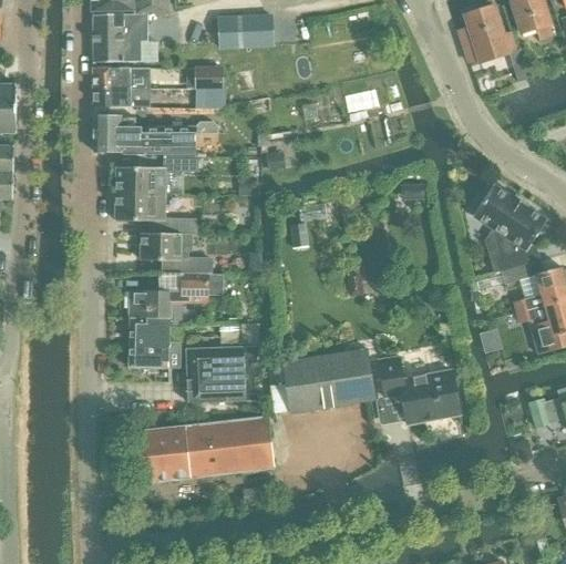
[(90,0),(91,10),(133,10),(133,12),(148,12),(168,12),(167,0),(90,0)]
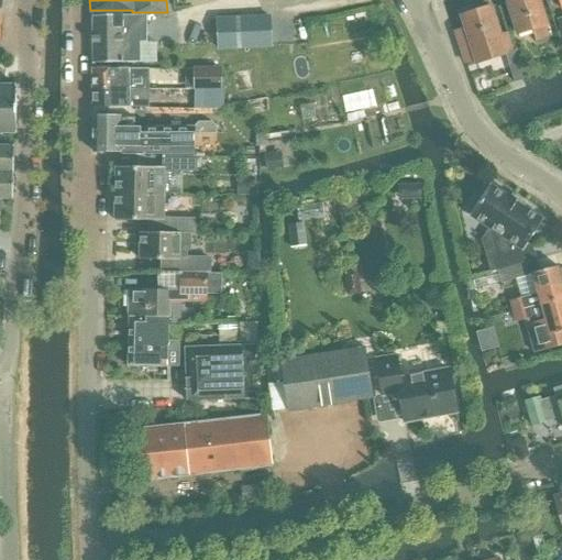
[(548,35),(544,22),(546,22),(538,0),(508,0),(517,31),(530,26),(533,40),(548,35)]
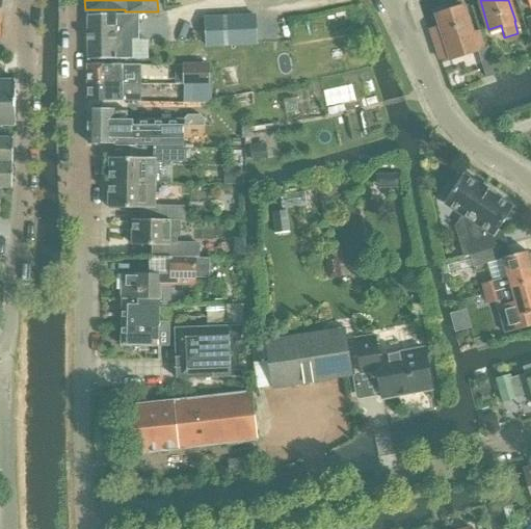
[(479,27),(472,30),(462,2),(436,10),(440,23),(430,26),(440,56),(449,53),(450,56),(476,48),(477,48),(476,45),(482,43),(484,42),(479,27)]
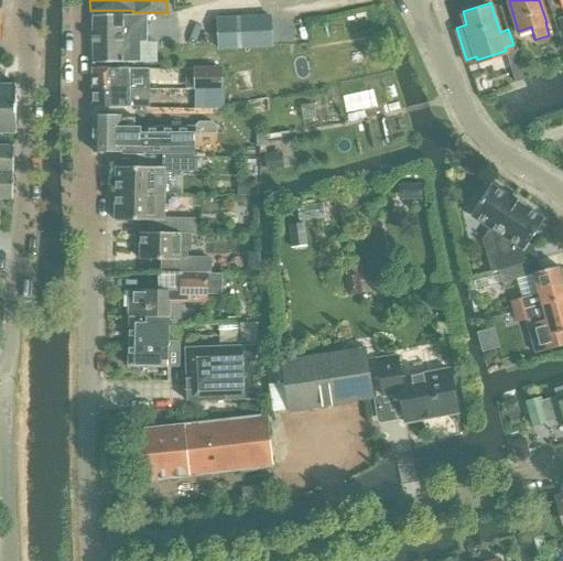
[(132,12),(93,12),(93,14),(93,62),(122,62),(140,62),(141,42),(148,42),(148,14),(148,13),(148,12),(132,12)]
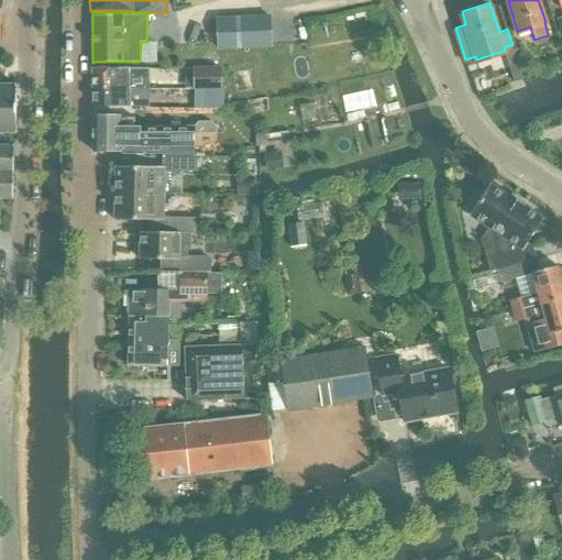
[(270,13),(215,15),(216,47),(271,45),(270,13)]
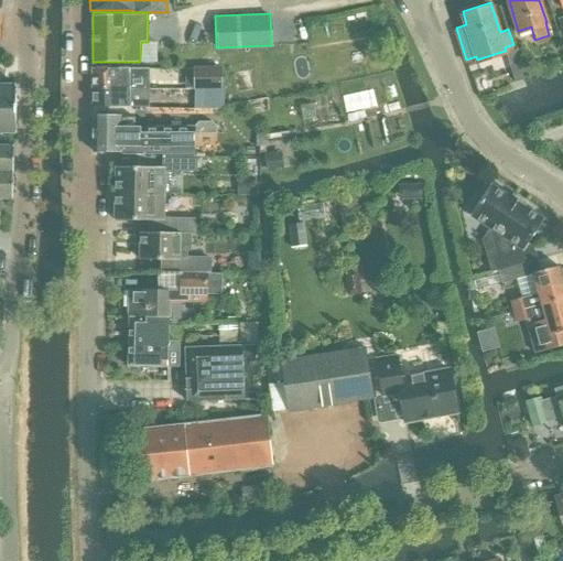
[(518,64),(511,45),(505,47),(506,51),(505,51),(509,66),(518,64)]
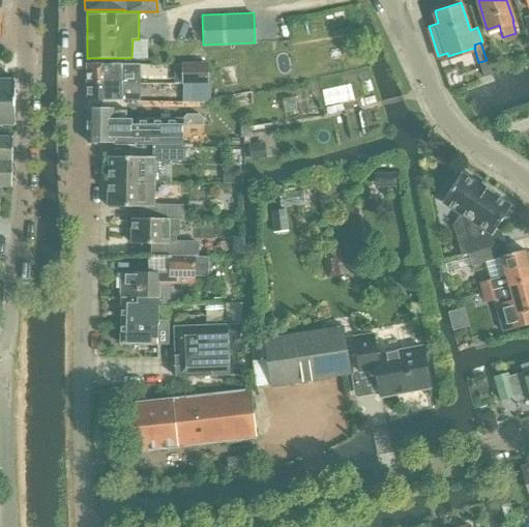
[(120,62),(86,63),(86,82),(137,83),(137,82),(140,82),(140,61),(120,62)]
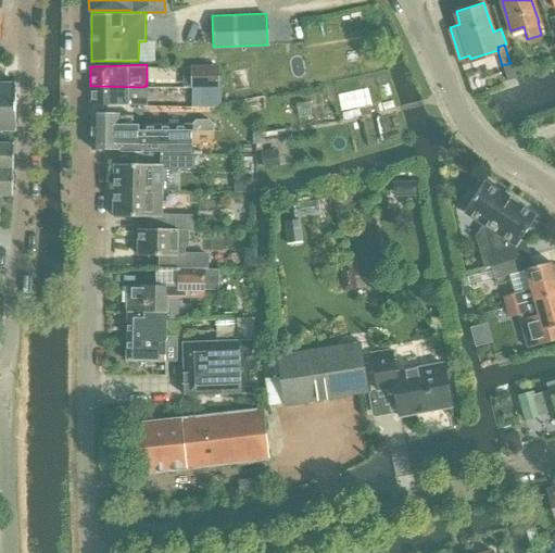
[(197,64),(189,64),(189,66),(189,88),(197,87),(207,87),(218,87),(218,86),(218,64),(197,64)]
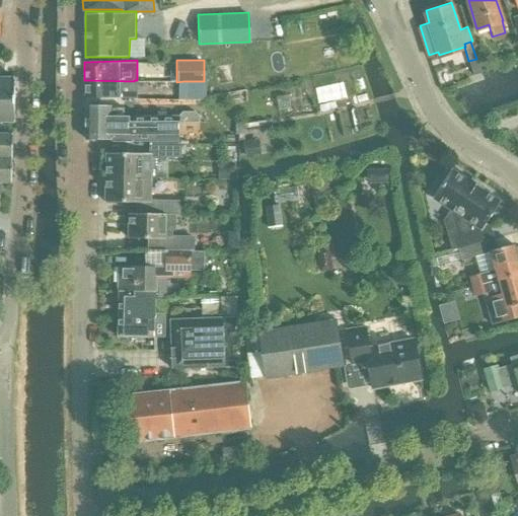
[(14,76),(0,76),(0,120),(15,120),(14,76)]
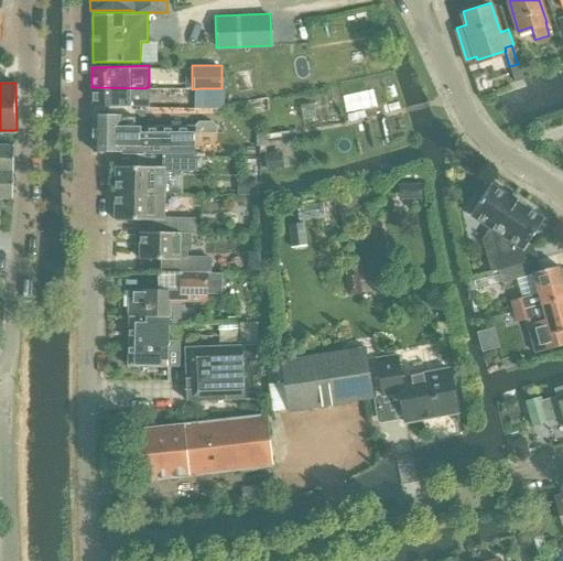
[(145,88),(91,87),(93,105),(115,105),(129,105),(137,105),(145,106),(145,88)]
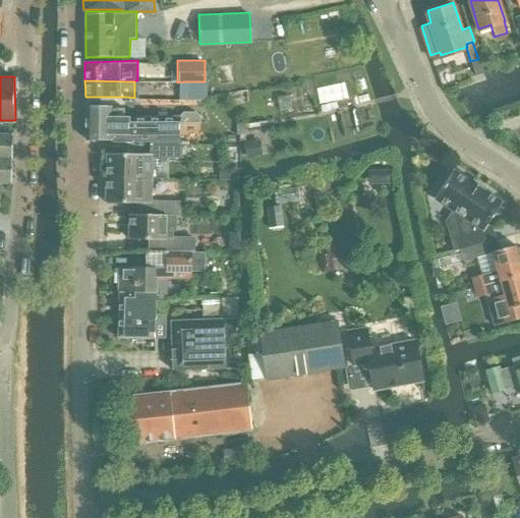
[(110,106),(85,106),(85,126),(85,135),(85,138),(107,138),(109,138),(109,139),(109,140),(152,140),(152,141),(178,142),(178,140),(179,140),(179,139),(179,121),(198,121),(198,115),(194,111),(182,111),(179,115),(179,116),(131,116),(131,117),(131,122),(125,122),(123,122),(123,107),(121,107),(110,107),(110,106)]
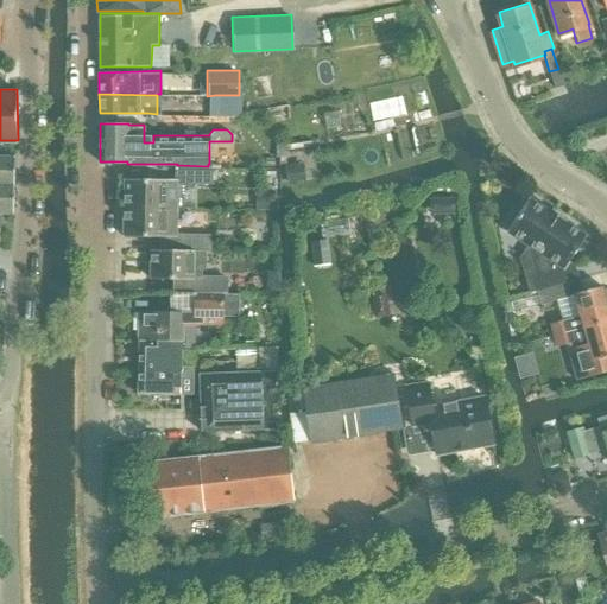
[(0,213),(2,214),(13,214),(14,214),(14,213),(16,156),(0,156),(0,213)]
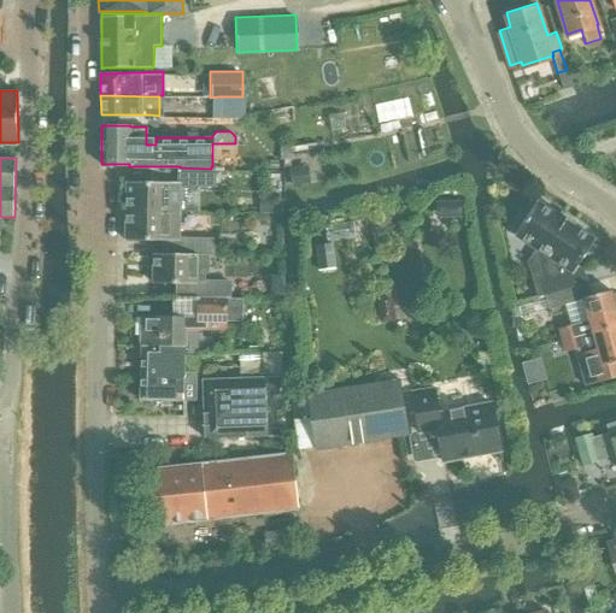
[(177,181),(177,184),(180,184),(213,184),(213,181),(213,169),(211,169),(180,168),(177,168),(177,181)]
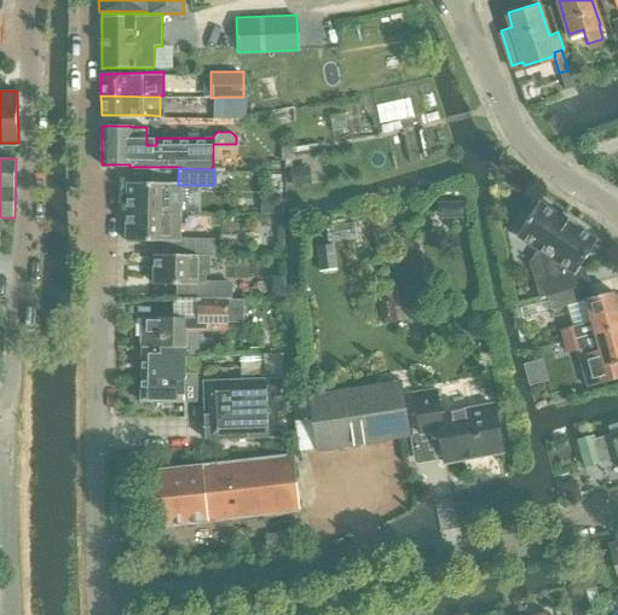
[(127,180),(127,210),(169,210),(180,210),(180,185),(178,185),(178,181),(169,181),(127,180)]
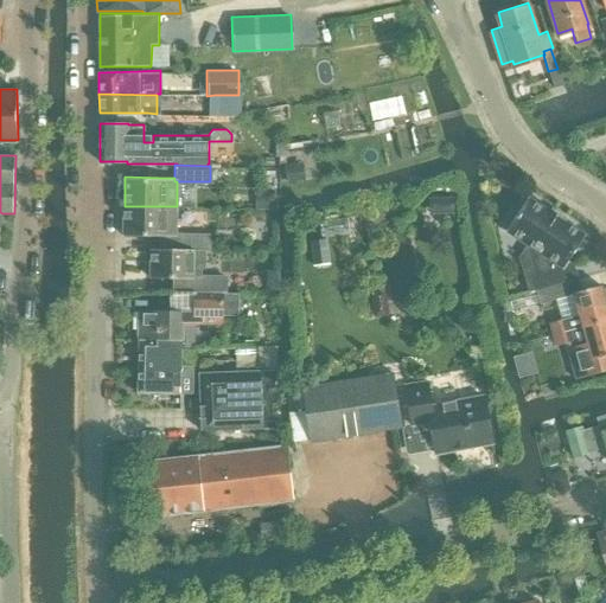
[(549,207),(549,209),(528,196),(515,216),(512,213),(505,224),(508,226),(506,229),(538,250),(533,258),(537,274),(531,275),(535,288),(537,288),(537,289),(566,281),(565,281),(579,276),(574,263),(569,260),(586,233),(565,219),(566,218),(549,207)]
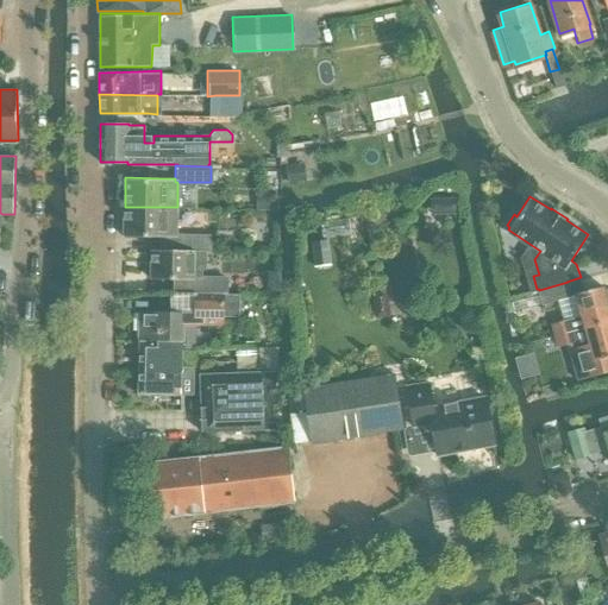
[(125,207),(124,235),(126,235),(162,237),(162,249),(176,249),(176,250),(194,250),(206,250),(211,250),(211,234),(176,234),(177,207),(167,207),(125,207)]
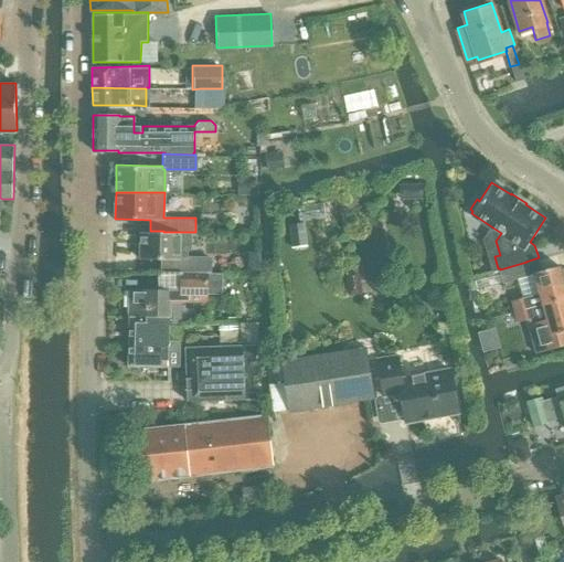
[(302,222),(288,223),(291,245),(305,243),(302,222)]
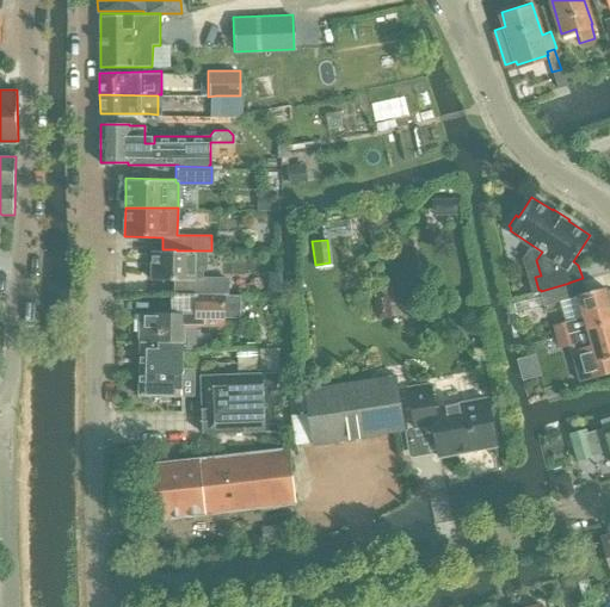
[(162,249),(153,249),(153,279),(177,280),(176,292),(229,292),(240,292),(240,285),(229,285),(229,278),(202,278),(202,270),(205,270),(207,251),(195,251),(177,251),(177,249),(162,249)]
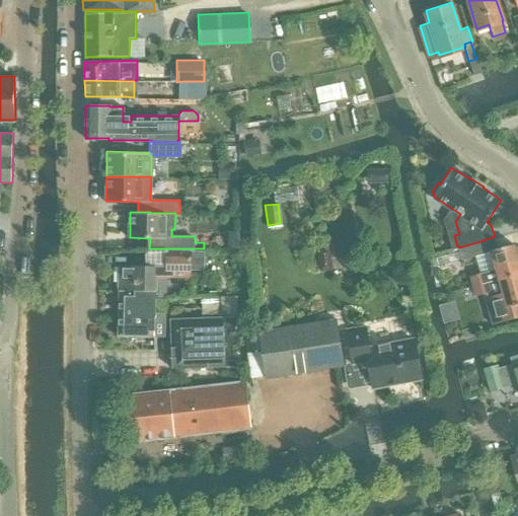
[(517,255),(514,242),(486,250),(484,240),(459,247),(462,258),(491,249),(495,266),(483,269),(484,272),(470,275),(472,283),(479,281),(481,284),(487,282),(487,281),(499,278),(517,272),(517,255)]
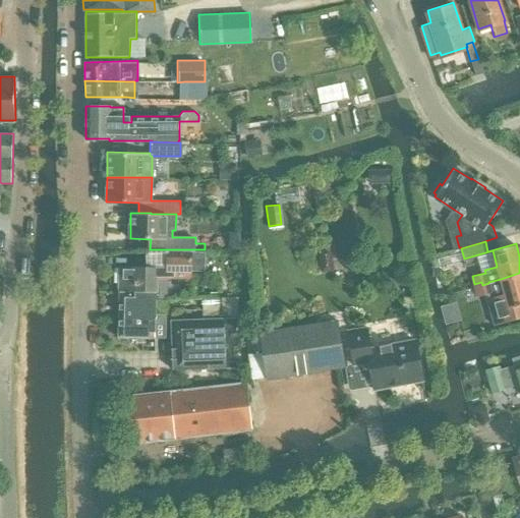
[(119,265),(119,290),(156,291),(156,297),(166,297),(166,278),(189,278),(189,270),(204,271),(205,251),(168,250),(150,249),(148,249),(147,266),(119,265)]
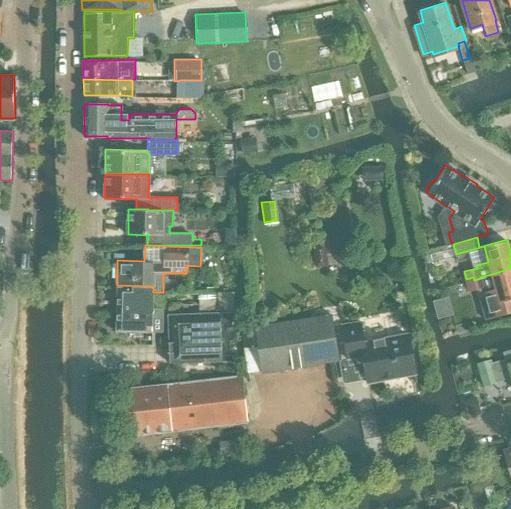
[(510,298),(510,299),(510,298),(510,268),(492,274),(480,277),(480,278),(474,280),(473,277),(466,279),(469,290),(483,287),(487,304),(482,305),(486,318),(510,311),(510,298)]
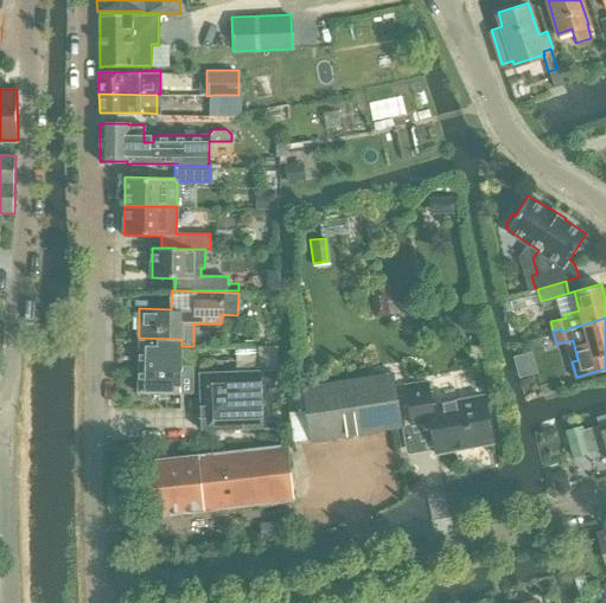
[(139,339),(138,370),(166,369),(166,364),(180,363),(182,340),(139,339)]
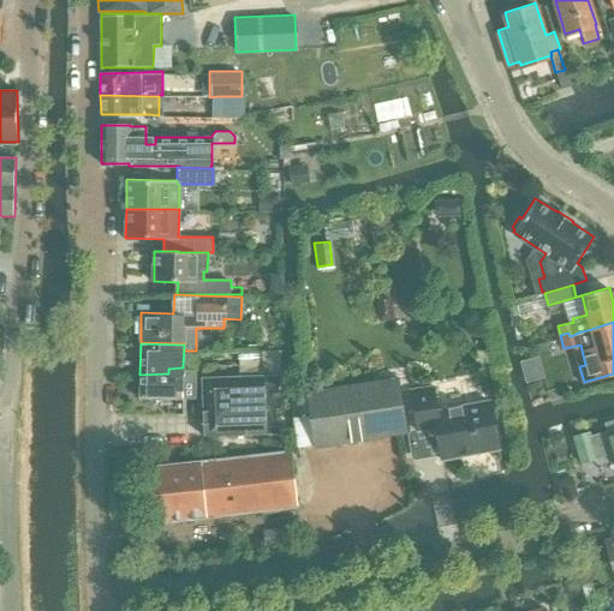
[(240,373),(282,372),(281,348),(262,348),(262,347),(239,348),(239,361),(240,373)]
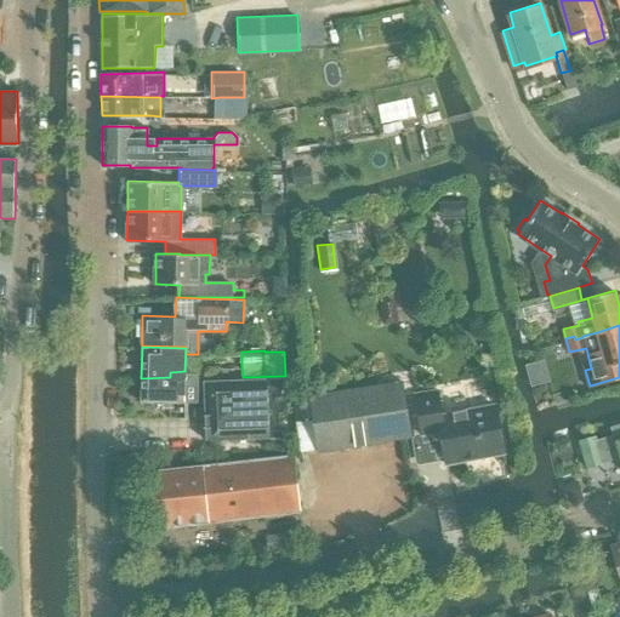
[(141,378),(140,400),(192,403),(198,403),(197,373),(185,373),(185,371),(170,372),(170,377),(141,378)]
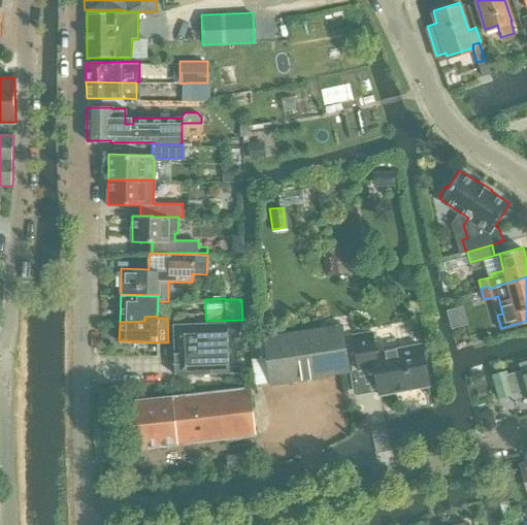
[(206,323),(174,324),(174,338),(173,338),(174,372),(243,370),(242,320),(206,321),(206,323)]
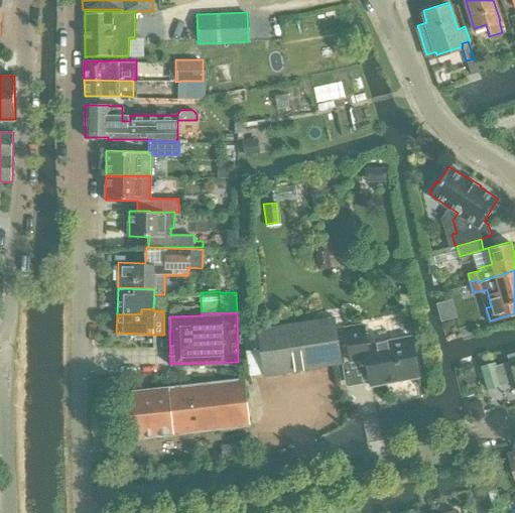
[(262,374),(340,362),(333,316),(255,329),(262,374)]
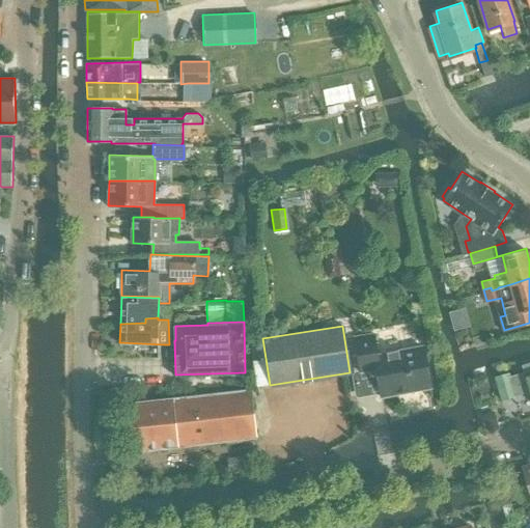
[(421,345),(377,354),(372,332),(353,336),(359,370),(374,368),(380,396),(428,388),(421,345)]
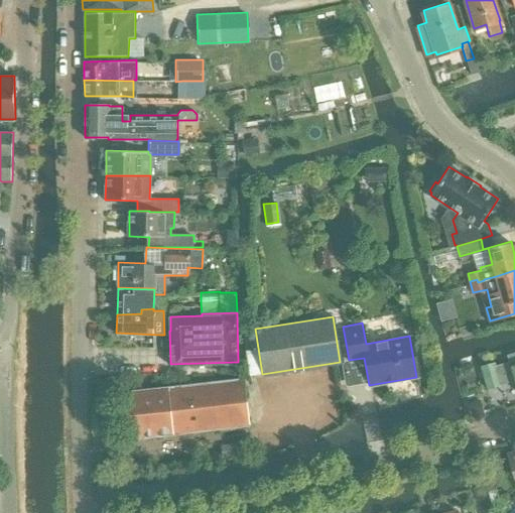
[(514,351),(507,354),(510,360),(496,365),(495,362),(481,366),(488,387),(514,378),(514,351)]
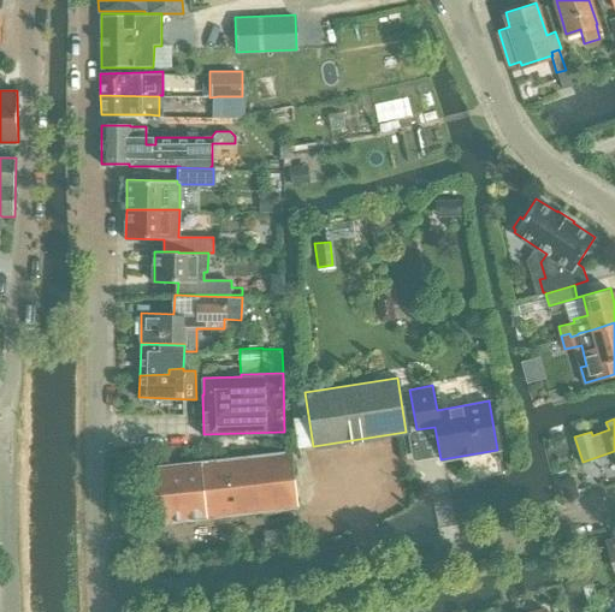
[(155,522),(296,505),(289,450),(148,467),(155,522)]
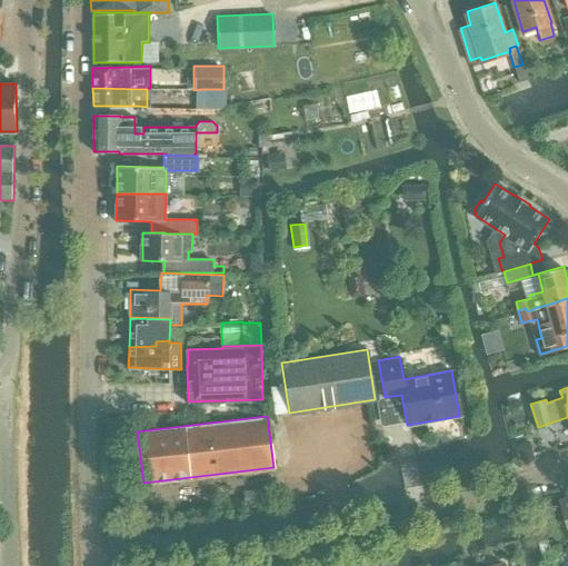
[(245,503),(262,500),(260,487),(242,489),(245,503)]
